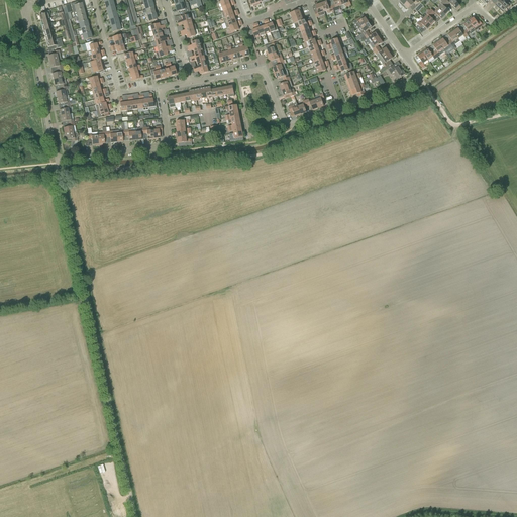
[(342,9),(341,6),(338,0),(332,0),(334,6),(331,7),(333,12),(342,9)]
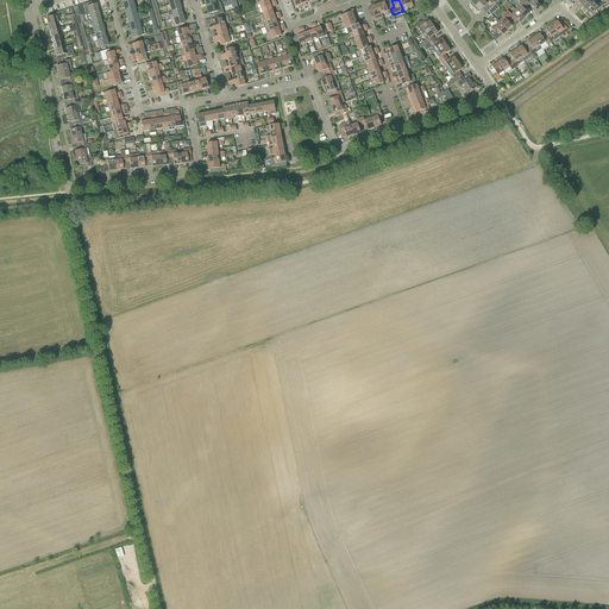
[(487,0),(483,0),(475,10),(478,13),(479,13),(481,13),(488,6),(490,8),(495,4),(493,1),(490,2),(487,0)]
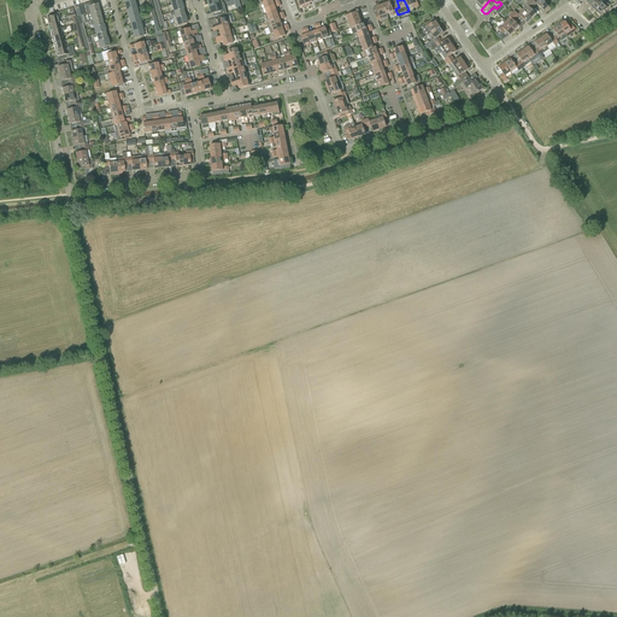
[(529,4),(534,9),(536,6),(544,13),(548,9),(541,1),(540,3),(538,0),(535,0),(533,3),(532,0),(529,4)]
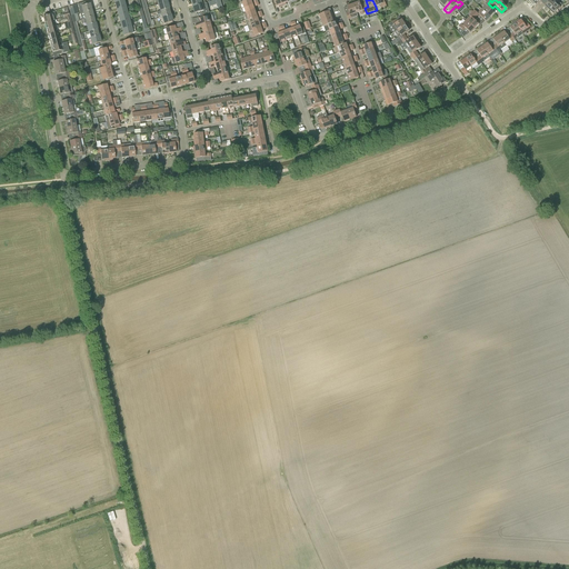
[(549,11),(559,2),(556,0),(547,0),(549,2),(545,7),(549,11)]
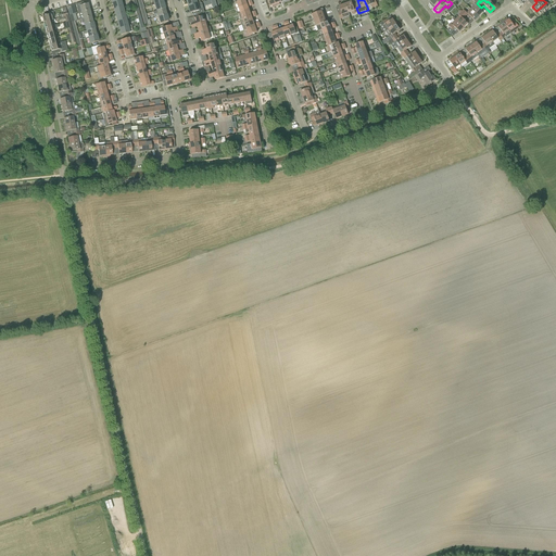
[(78,13),(89,10),(88,3),(84,4),(84,2),(76,4),(78,13)]
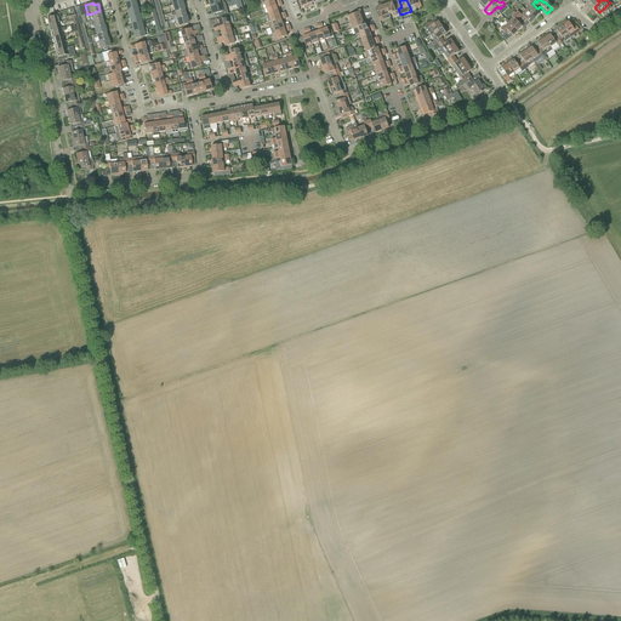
[(171,13),(184,10),(182,3),(172,5),(175,12),(171,13)]
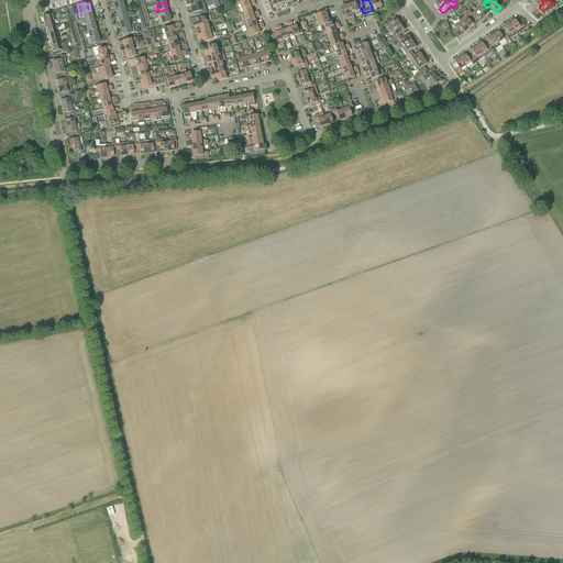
[(363,13),(361,8),(359,9),(356,2),(354,3),(353,2),(349,3),(354,17),(353,13),(355,13),(356,14),(357,15),(360,14),(363,13)]
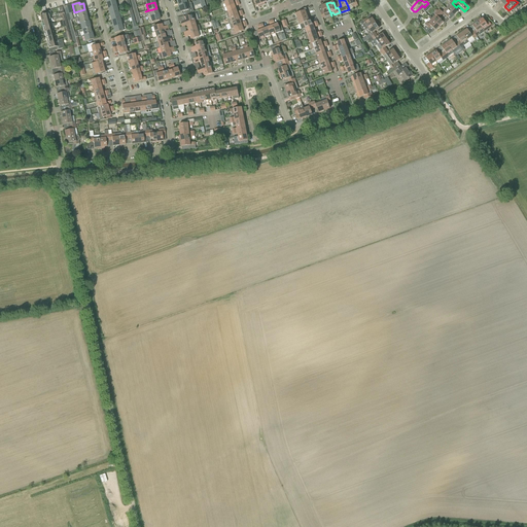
[(518,2),(508,10),(513,14),(520,8),(518,7),(520,4),(518,2)]
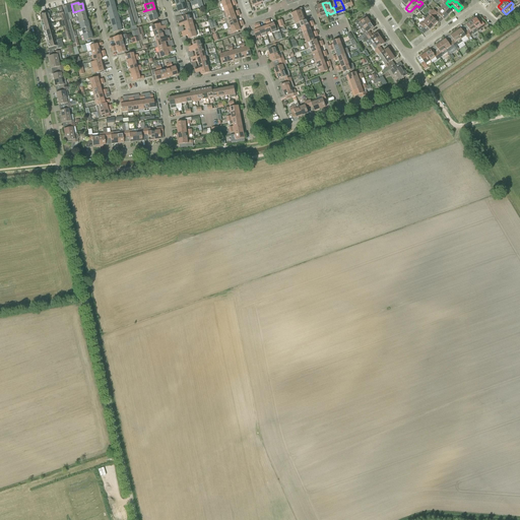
[(190,9),(188,3),(184,4),(177,6),(178,12),(190,9)]
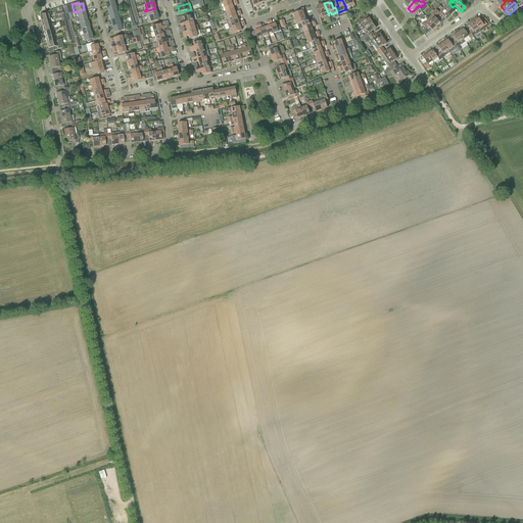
[(225,13),(234,10),(233,7),(238,5),(237,3),(224,7),(226,12),(224,13),(225,13)]
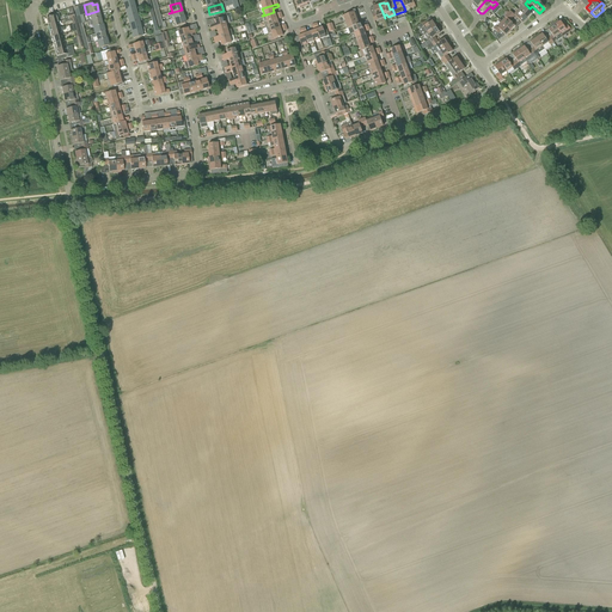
[(378,20),(385,18),(379,4),(375,6),(375,7),(373,7),(375,14),(372,16),(374,22),(378,20)]
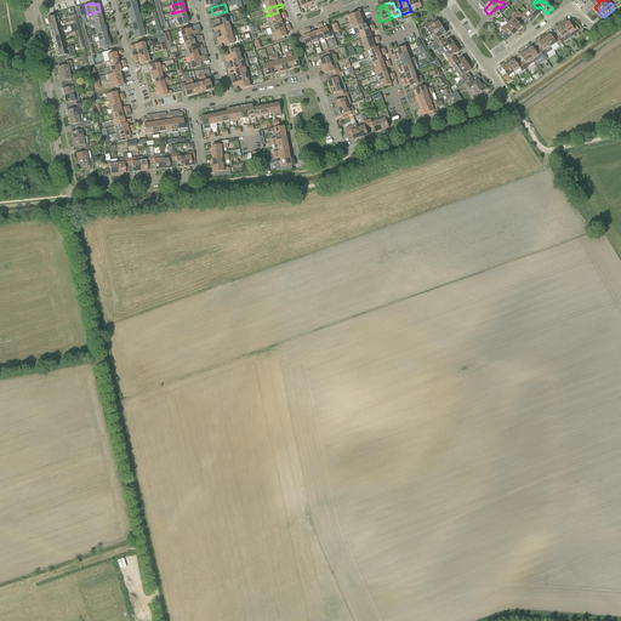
[(535,11),(537,9),(533,4),(530,5),(525,11),(535,21),(540,16),(535,11)]
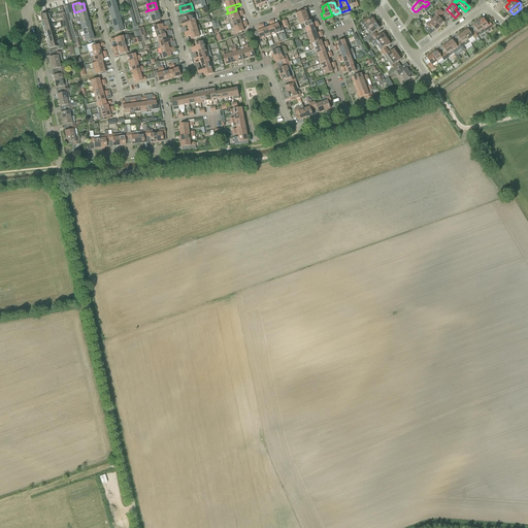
[(59,17),(64,15),(63,11),(62,7),(59,8),(60,12),(58,12),(58,13),(56,13),(55,14),(56,18),(59,17)]
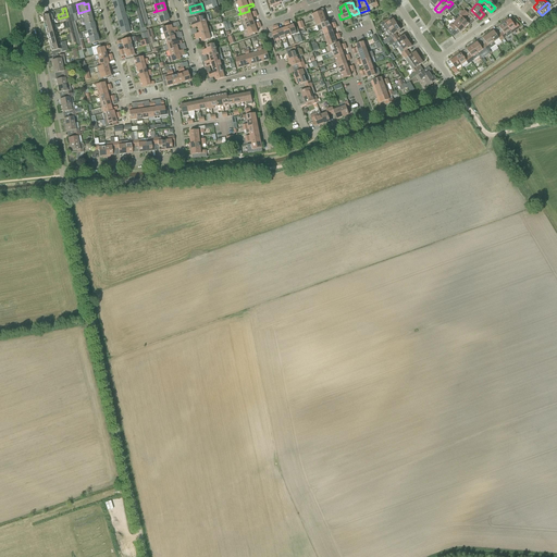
[(81,20),(91,16),(89,10),(78,13),(81,20)]
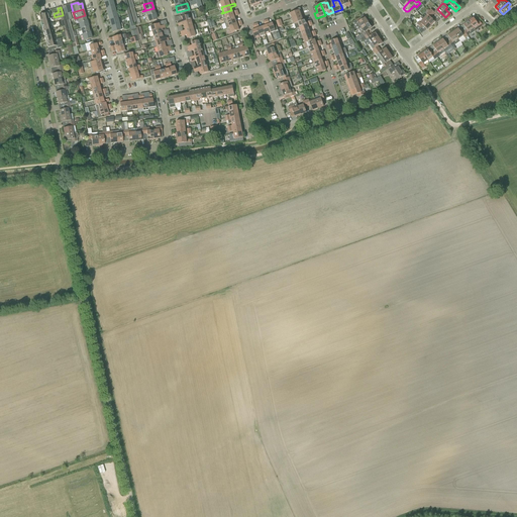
[(297,23),(304,20),(300,9),(295,11),(296,12),(290,14),(294,24),(297,23)]
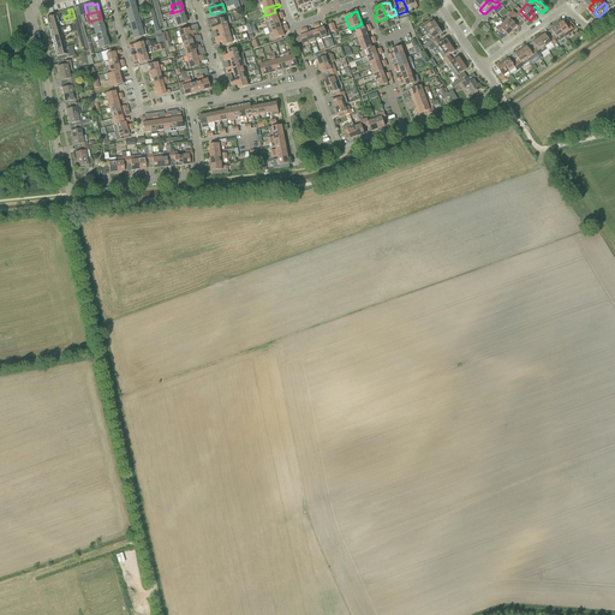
[(525,25),(530,21),(520,11),(515,15),(513,12),(511,16),(515,21),(518,18),(525,25)]
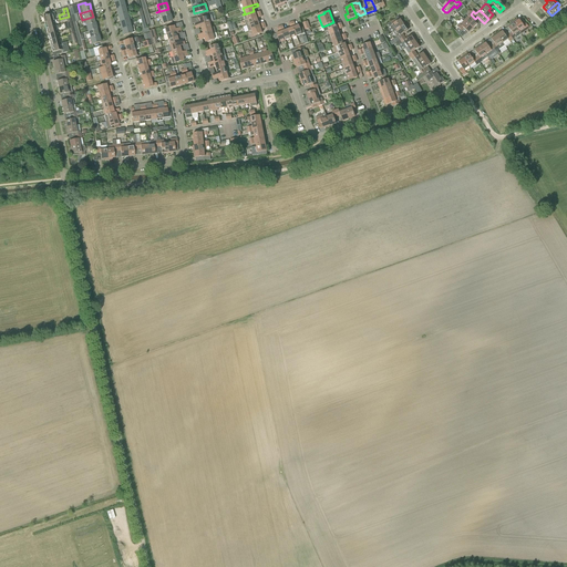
[(244,21),(261,14),(260,12),(255,13),(254,11),(244,14),(245,20),(244,20),(244,21)]
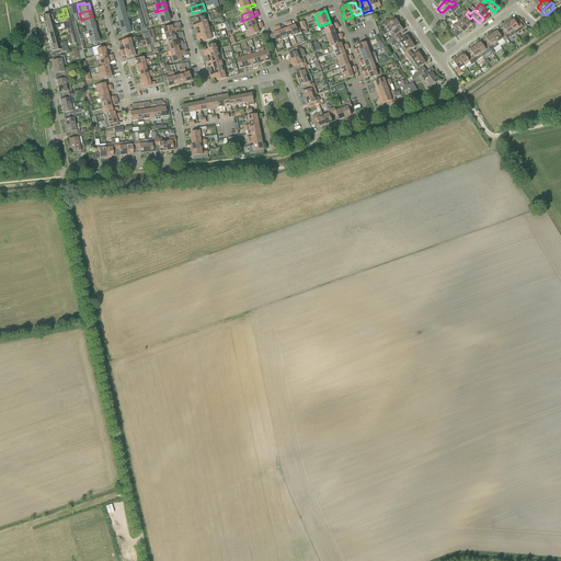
[(44,23),(54,21),(53,18),(55,18),(53,12),(46,14),(47,15),(42,18),(44,23)]
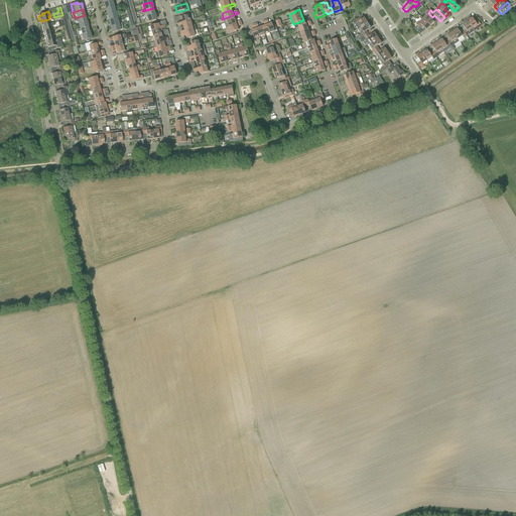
[(225,23),(235,20),(234,17),(238,15),(238,13),(222,19),(224,23),(225,23)]
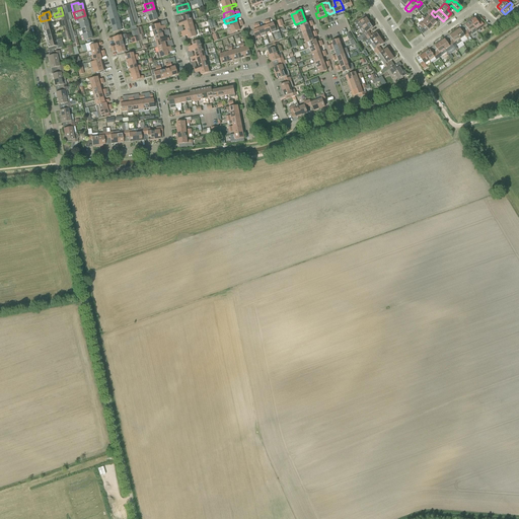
[(433,19),(435,17),(431,13),(428,15),(425,19),(433,27),(437,23),(433,19)]
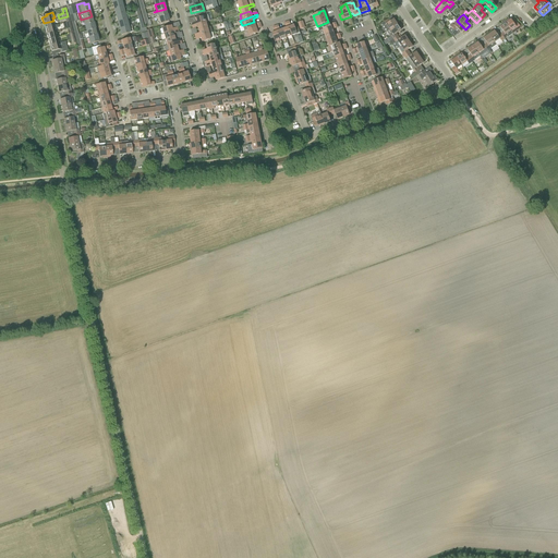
[(159,17),(155,19),(157,24),(160,23),(160,24),(169,22),(167,15),(159,17)]
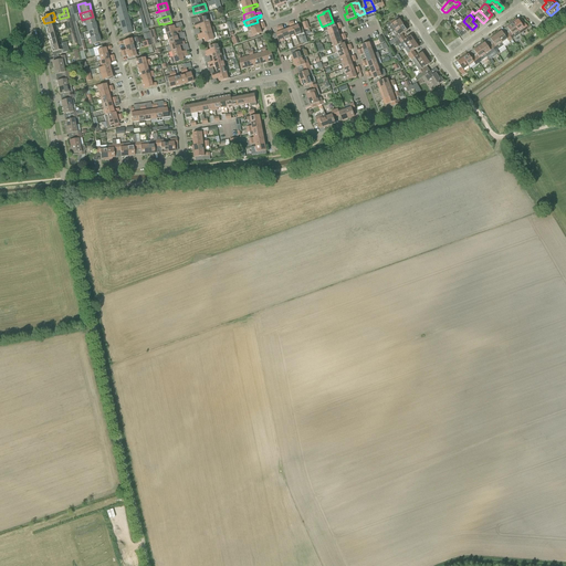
[(195,27),(209,22),(212,21),(211,16),(198,19),(199,22),(195,23),(195,27)]
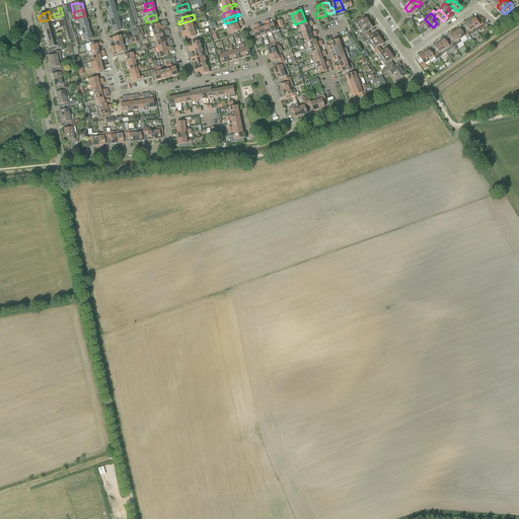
[(119,24),(122,23),(121,17),(117,18),(118,18),(109,20),(112,26),(119,24)]
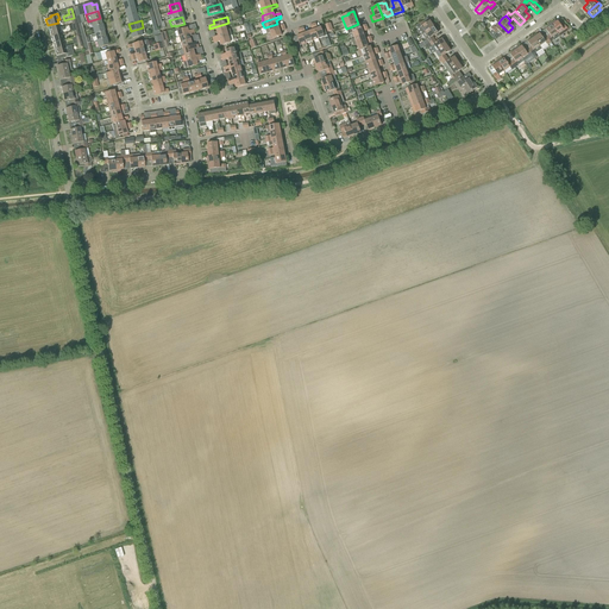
[(422,36),(434,27),(433,26),(434,24),(432,20),(425,25),(422,23),(416,26),(419,30),(418,31),(420,36),(422,35),(422,36)]
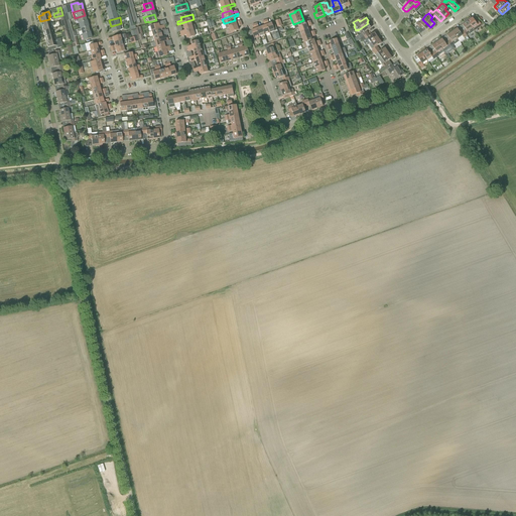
[(482,27),(481,26),(479,23),(479,22),(476,24),(473,19),(472,20),(472,19),(470,18),(467,21),(473,30),(473,29),(475,32),(482,27)]
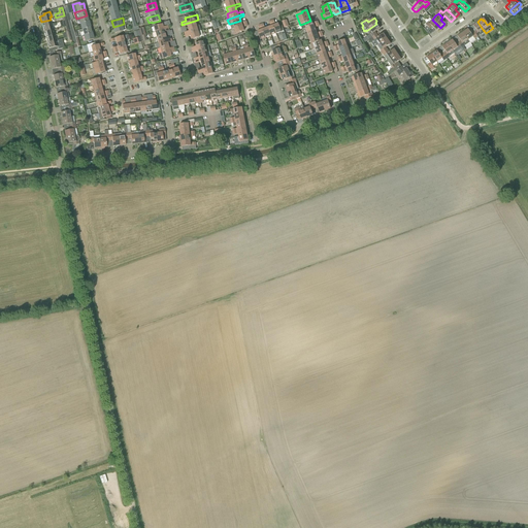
[(436,32),(440,28),(432,20),(428,24),(426,26),(430,30),(432,28),(436,32)]
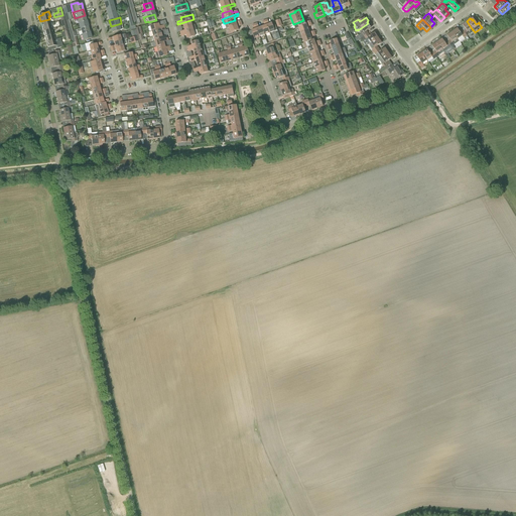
[(228,28),(241,23),(240,21),(236,22),(235,20),(225,23),(226,28),(228,28)]
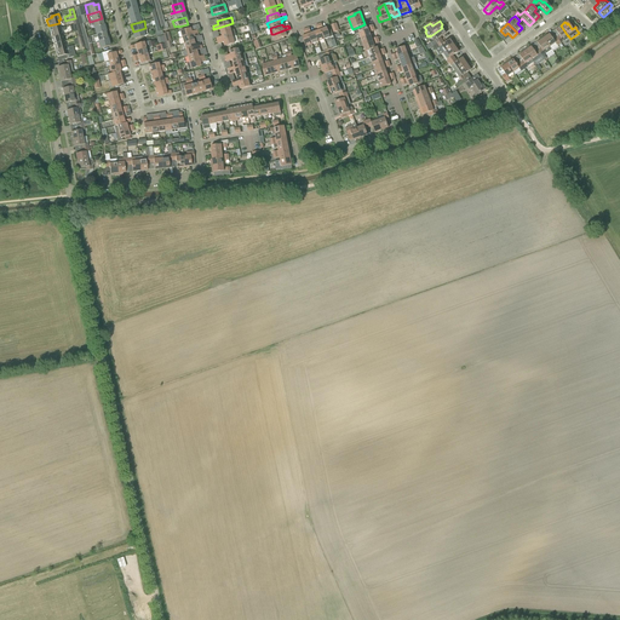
[(319,26),(325,40),(331,38),(327,28),(323,29),(321,24),(319,26)]
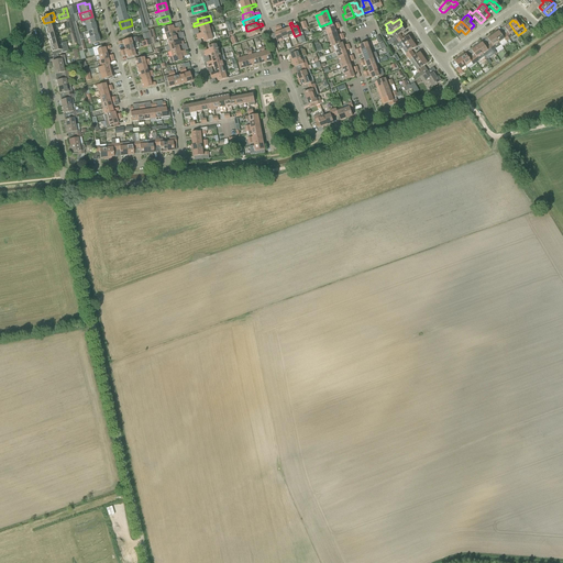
[(326,31),(339,26),(339,23),(333,25),(332,22),(331,22),(323,25),(326,31)]
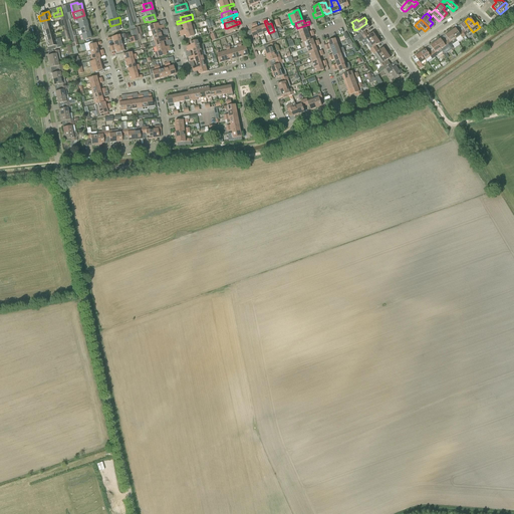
[(264,35),(269,33),(264,21),(262,21),(263,26),(261,27),(264,35)]
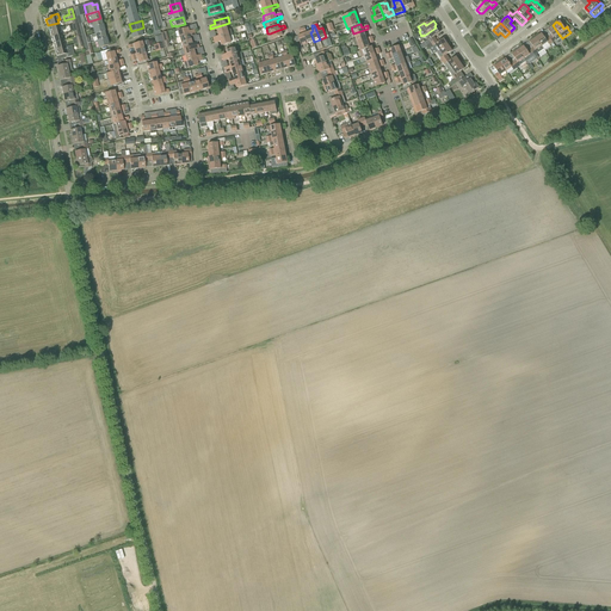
[(548,38),(553,44),(561,38),(560,36),(553,25),(548,28),(548,30),(548,31),(551,37),(548,38)]
